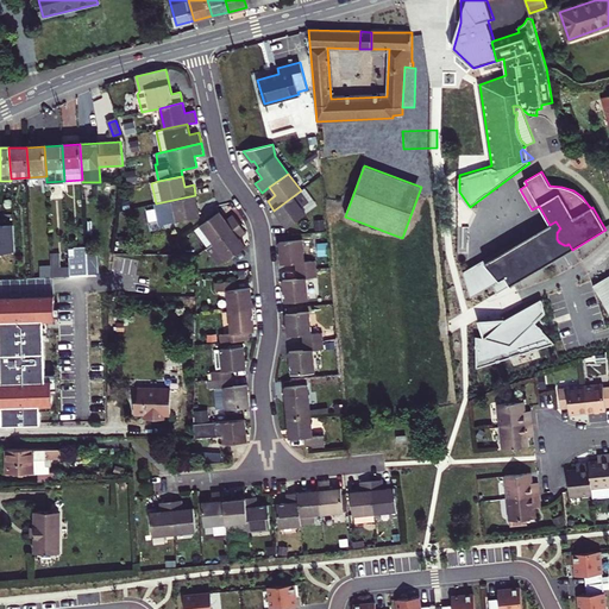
[(305,188),(301,190),(309,202),(302,208),(306,214),(318,206),(305,188)]
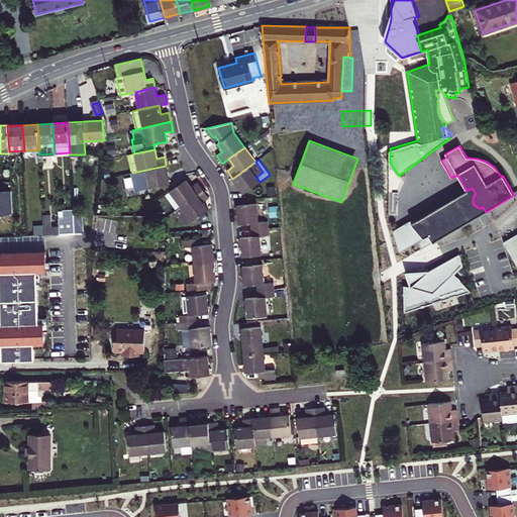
[(255,162),(232,179),(243,193),(260,182),(256,177),(263,172),(255,162)]
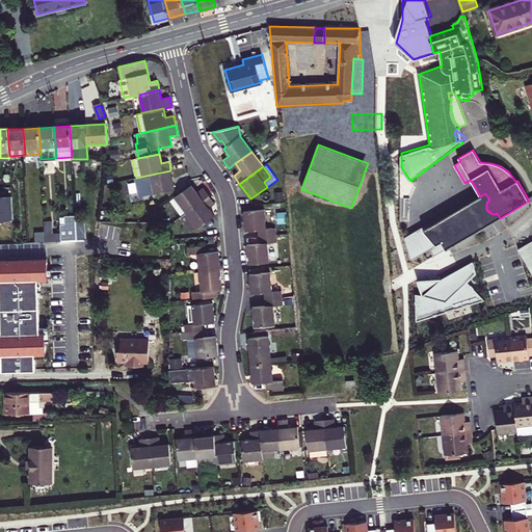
[(175,189),(170,170),(136,178),(135,178),(139,196),(175,189)]
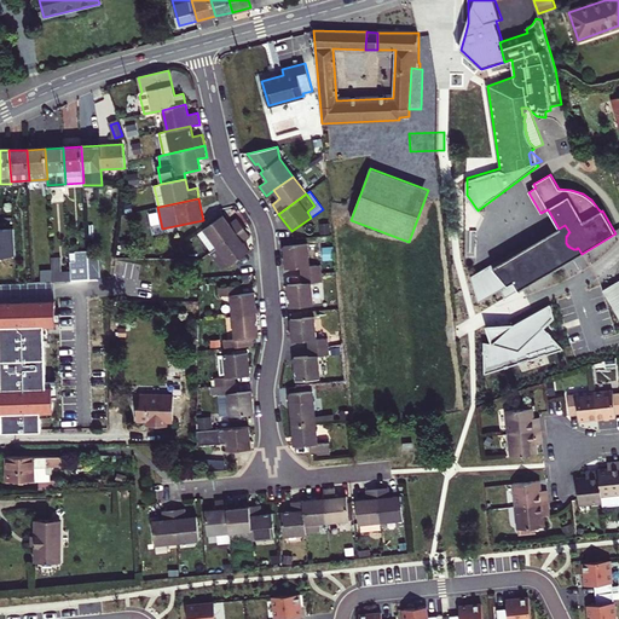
[(223,217),(197,235),(210,252),(244,227),(237,218),(230,224),(223,217)]
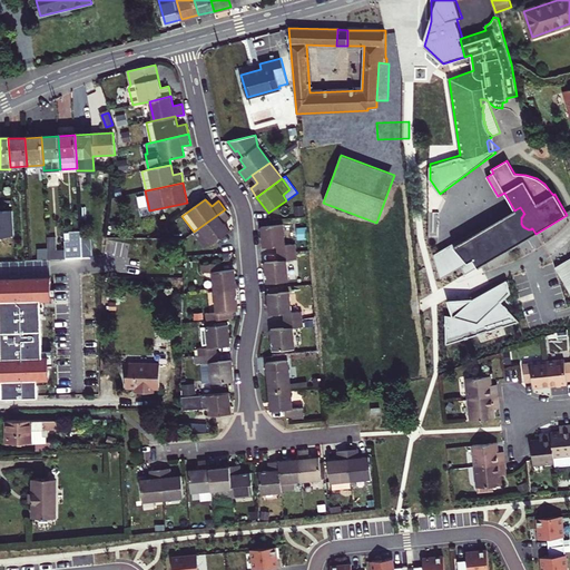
[(523,215),(523,214),(524,214),(520,207),(514,210),(503,217),(518,241),(519,243),(536,234),(532,228),(531,228),(531,229),(530,229),(529,229),(528,229),(527,228),(526,228),(524,227),(523,227),(523,226),(522,226),(522,225),(521,224),(521,223),(521,222),(521,220),(521,219),(521,218),(521,217),(522,217),(522,216),(523,215)]
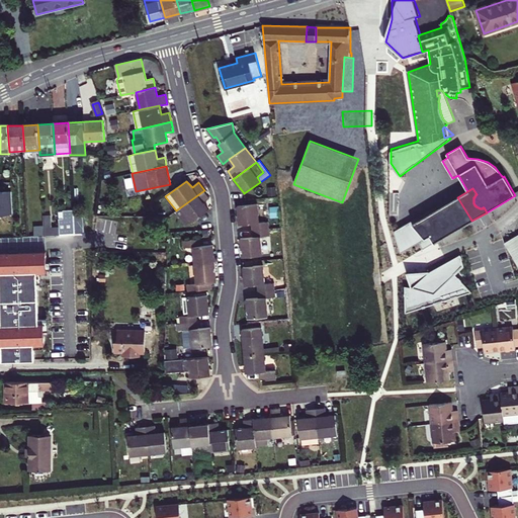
[(176,210),(176,211),(186,225),(192,221),(192,222),(208,209),(203,202),(209,198),(204,190),(176,210)]
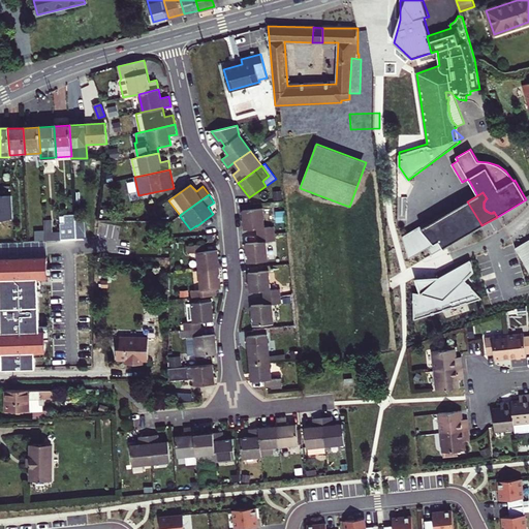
[(480,223),(467,201),(401,236),(410,256),(439,241),(443,248),(454,242),(453,240),(480,223)]
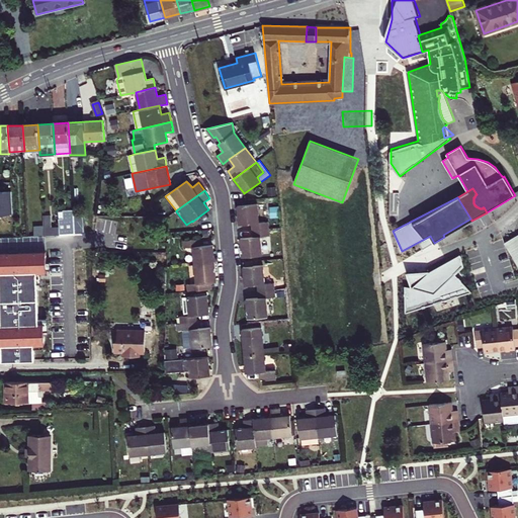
[(259,223),(257,204),(238,205),(239,225),(252,224),(253,231),(269,229),(269,222),(259,223)]
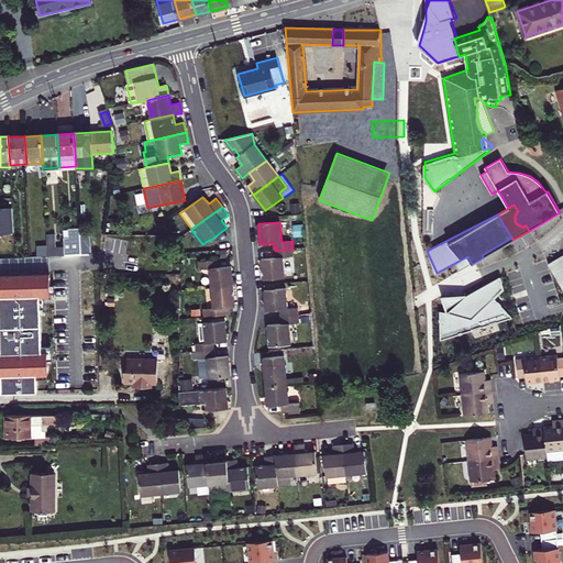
[(56,234),(46,235),(48,255),(65,254),(64,247),(56,247),(56,234)]
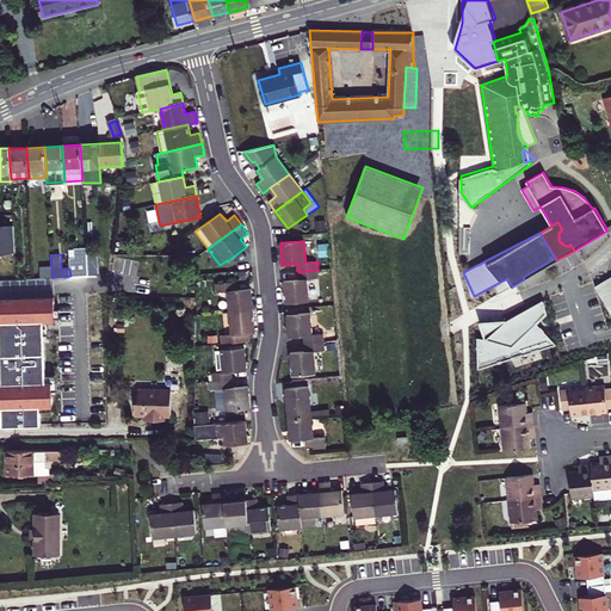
[(523,277),(524,279),(556,260),(555,258),(523,277)]
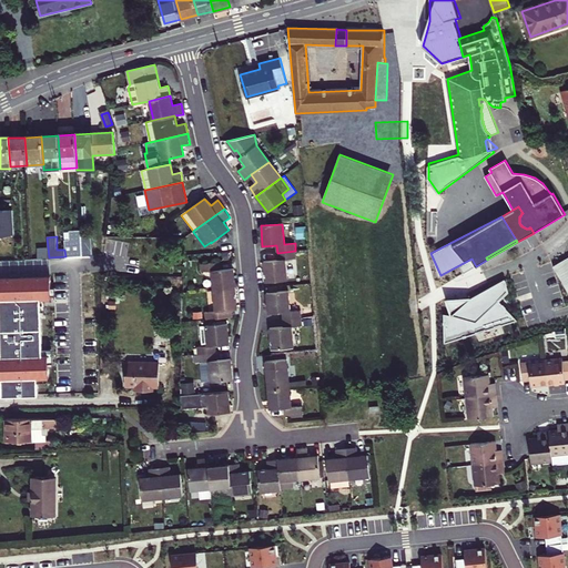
[(64,250),(66,256),(82,255),(81,246),(64,247),(64,250)]
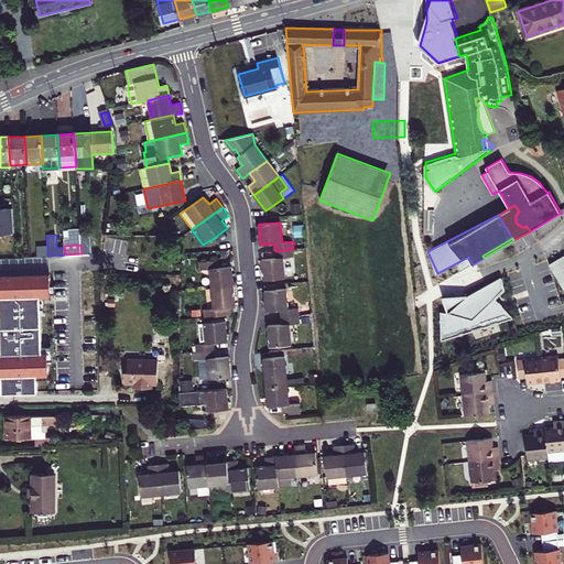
[(275,258),(262,259),(263,280),(285,278),(283,258),(294,256),(293,249),(275,251),(275,258)]
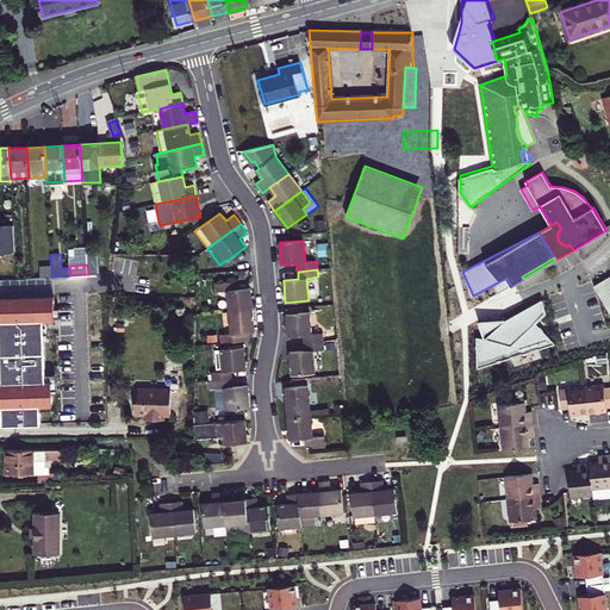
[(0,290),(0,330),(6,330),(5,306),(32,305),(48,305),(80,304),(99,304),(99,274),(88,274),(70,275),(53,277),(35,278),(35,280),(4,280),(4,281),(4,290),(0,290)]
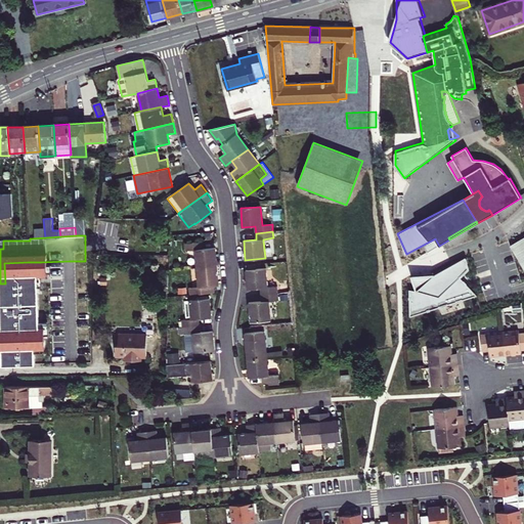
[(523,237),(511,246),(523,268),(523,237)]
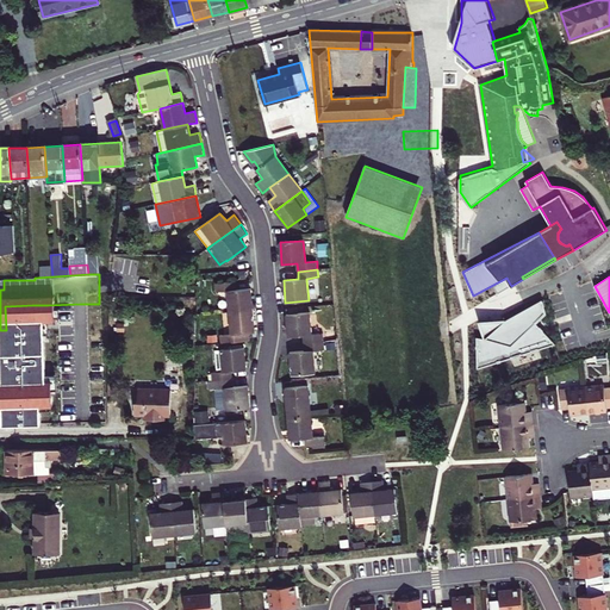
[(228,291),(230,312),(253,310),(251,288),(236,290),(236,281),(216,284),(216,292),(228,291)]
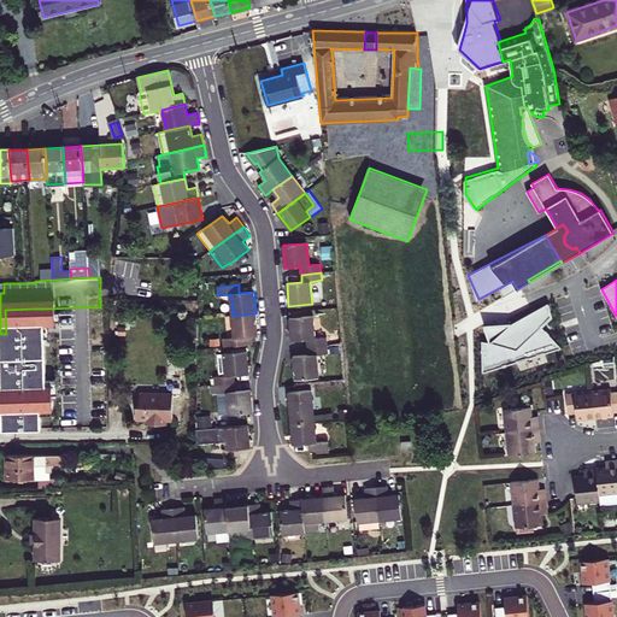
[(554,317),(551,303),(515,321),(486,322),(489,340),(483,339),(483,372),(564,347),(546,325),(554,317)]
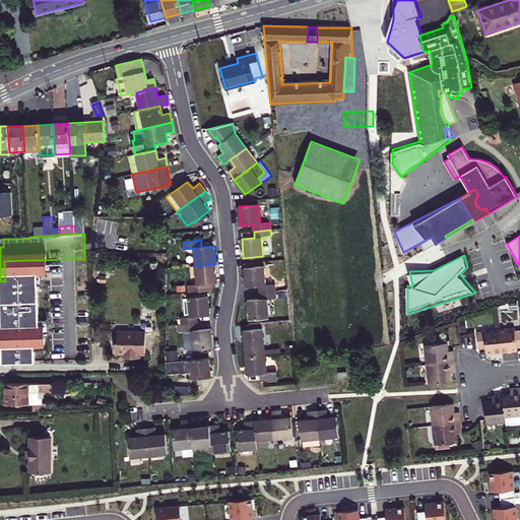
[(215,264),(196,266),(197,285),(188,285),(188,294),(213,290),(212,283),(217,283),(215,264)]
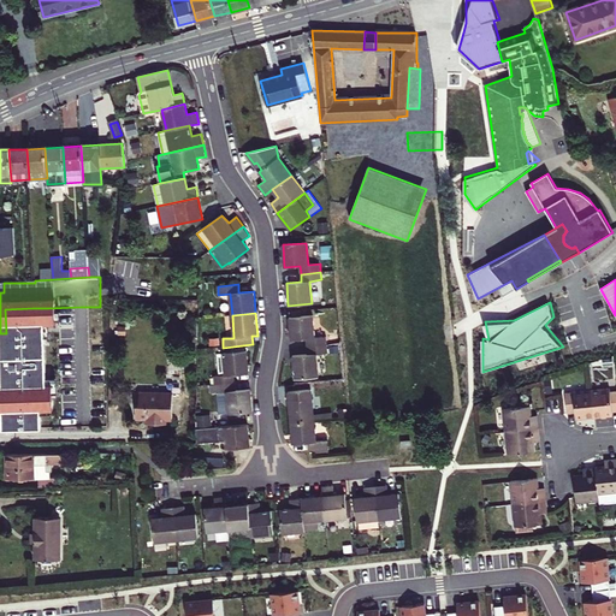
[(315,337),(313,315),(289,318),(291,339),(307,338),(307,347),(327,344),(326,337),(315,337)]
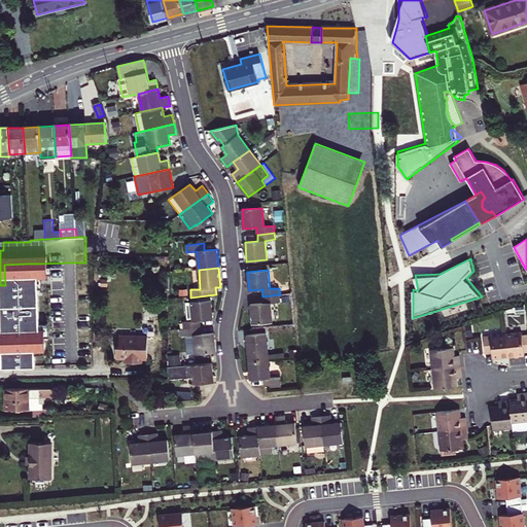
[(22,302),(6,301),(6,294),(0,294),(0,332),(21,335),(21,325),(83,328),(85,309),(68,307),(22,305),(22,302)]
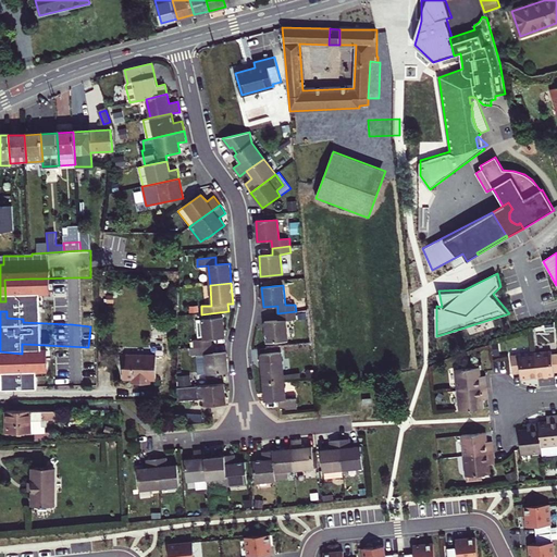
[(279,321),(264,322),(267,342),(287,339),(286,320),(296,319),(296,311),(277,313),(279,321)]
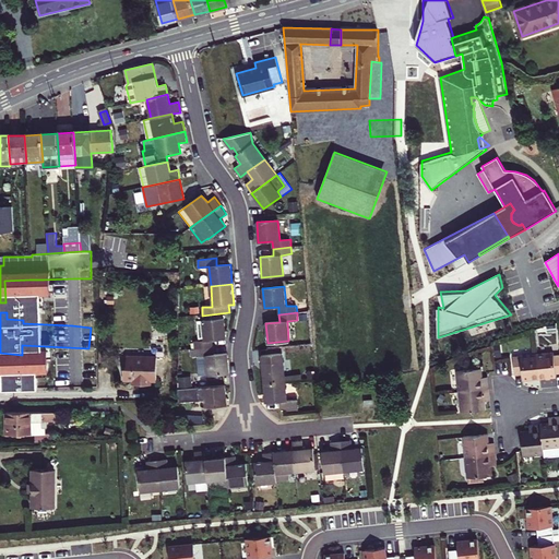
[(224,319),(198,321),(200,342),(194,342),(194,348),(213,347),(212,340),(226,339),(224,319)]
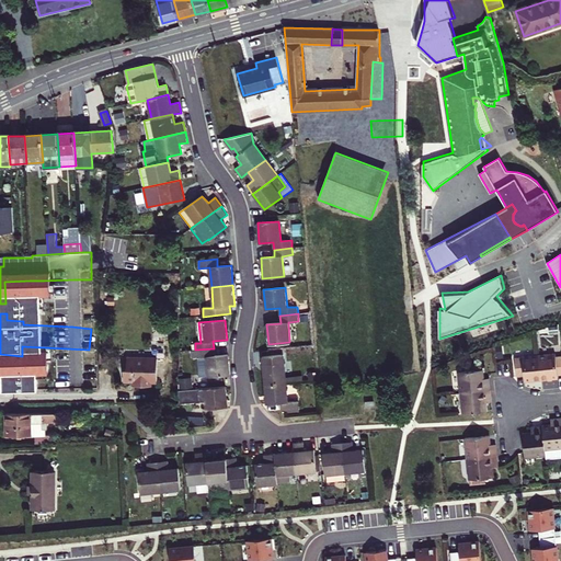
[(214,348),(195,350),(193,351),(194,359),(196,358),(196,359),(197,359),(198,369),(208,368),(208,377),(230,375),(228,355),(214,356),(214,348)]
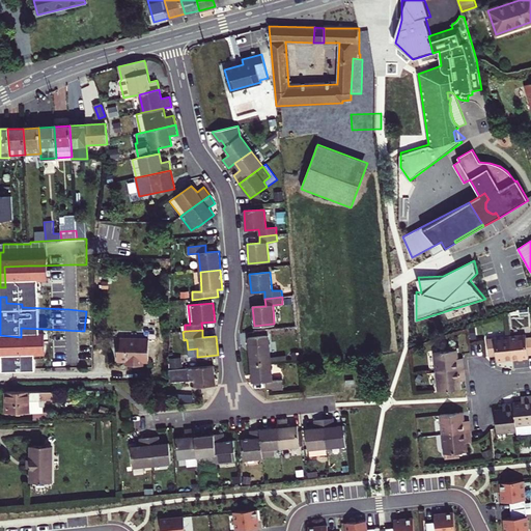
[(271,361),(269,335),(248,337),(251,363),(271,361)]
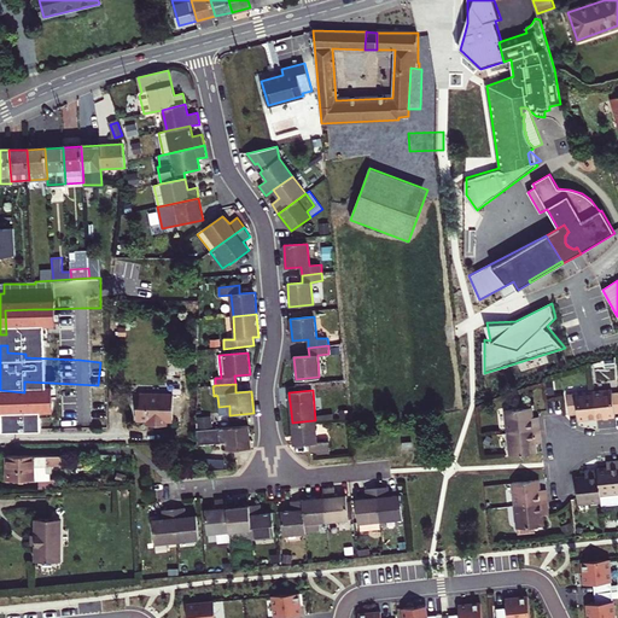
[(614,413),(617,413),(617,392),(612,394),(612,390),(594,391),(596,419),(614,417),(614,413)]
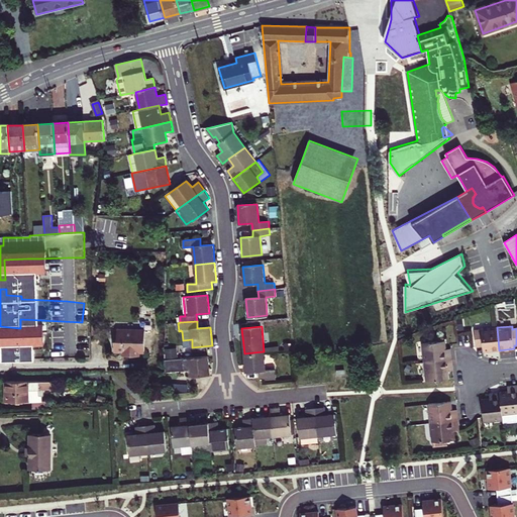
[(483,346),(484,351),(499,350),(497,327),(475,330),(477,346),(483,346)]
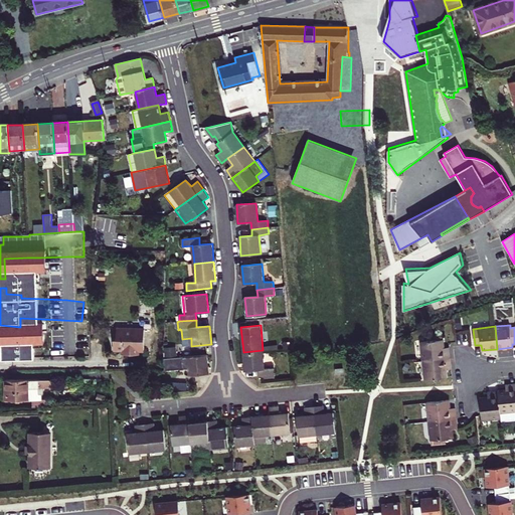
[(138,354),(138,350),(144,350),(145,330),(117,329),(117,339),(115,339),(114,350),(125,350),(125,349),(126,349),(130,352),(130,354),(138,354)]
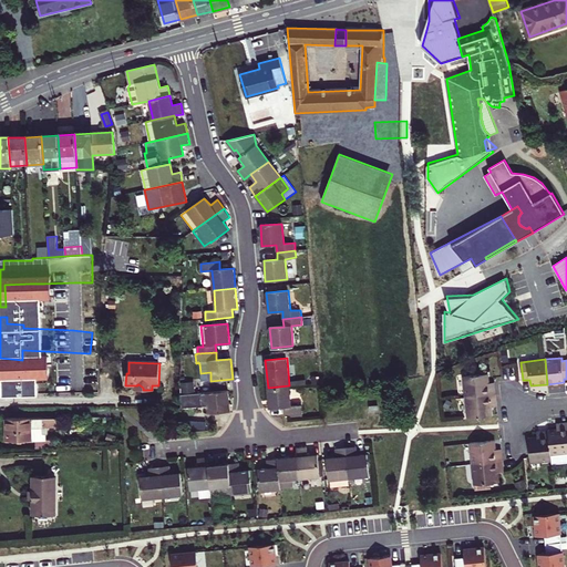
[(487,374),(463,377),(465,398),(496,394),(495,387),(490,388),(488,383),(487,374)]
